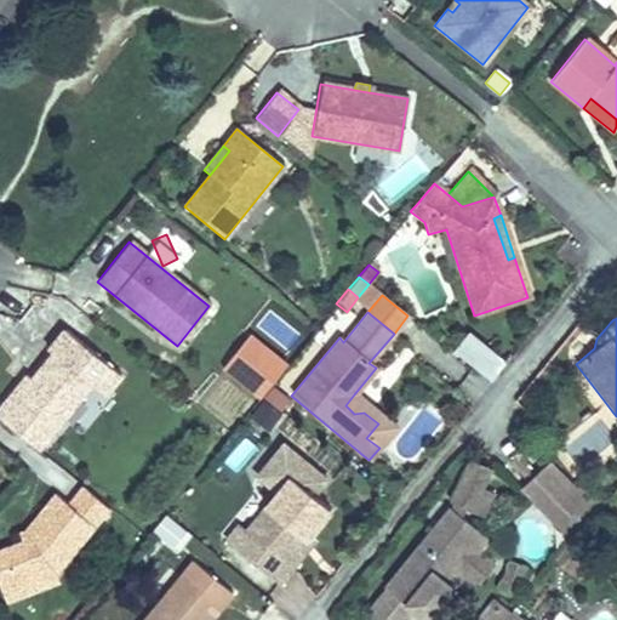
[(489,379),(506,357),(466,326),(450,347),(489,379)]
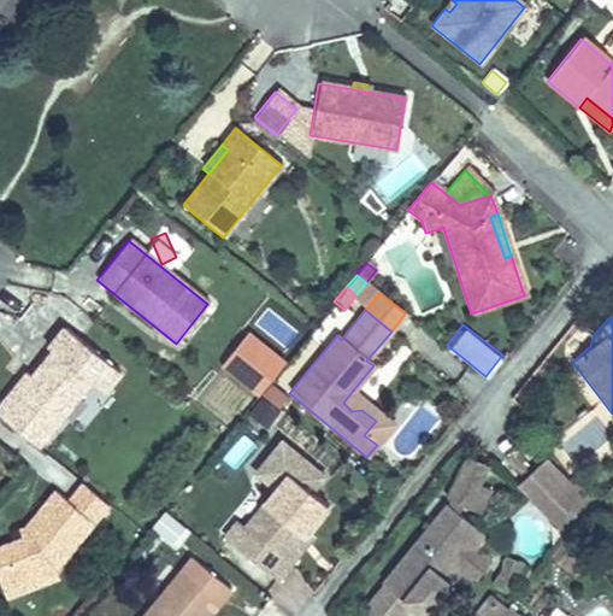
[(0,417),(36,447),(88,383),(101,393),(118,373),(63,328),(46,348),(51,352),(30,379),(33,381),(27,388),(19,381),(0,404),(0,417)]
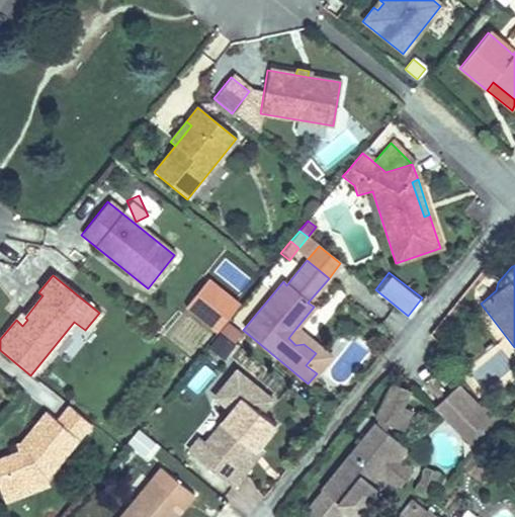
[(213,333),(239,300),(205,275),(180,308),(213,333)]
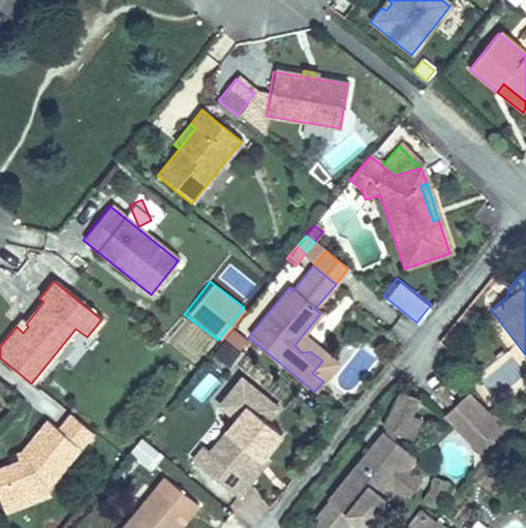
[(23,333),(28,327),(26,324),(26,323),(23,320),(17,327),(23,333)]
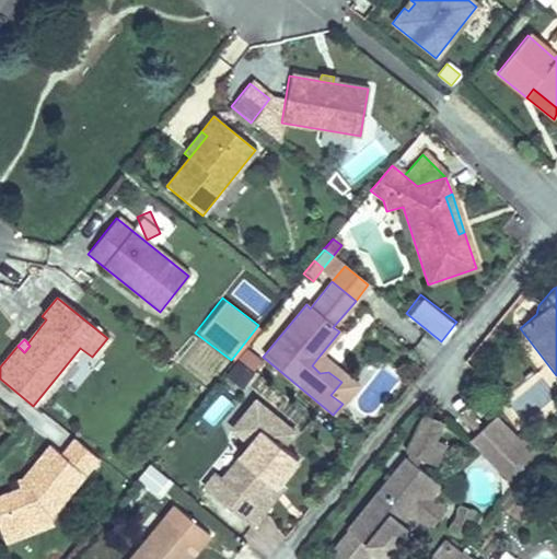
[(343,404),(356,386),(320,356),(312,365),(320,373),(328,372),(341,382),(331,395),(343,404)]
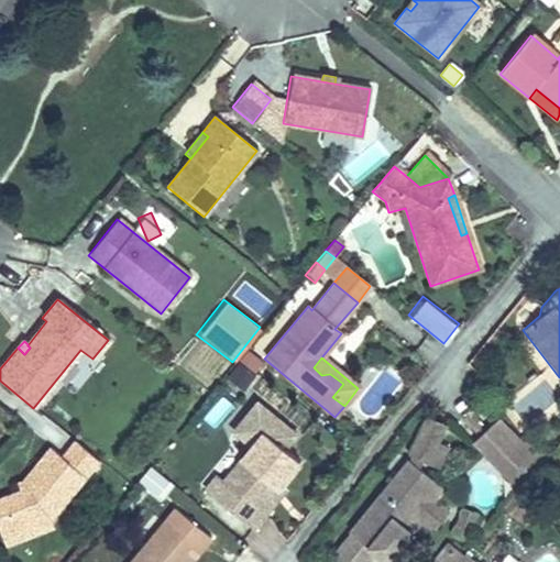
[(253,377),(238,364),(227,377),(242,389),(253,377)]
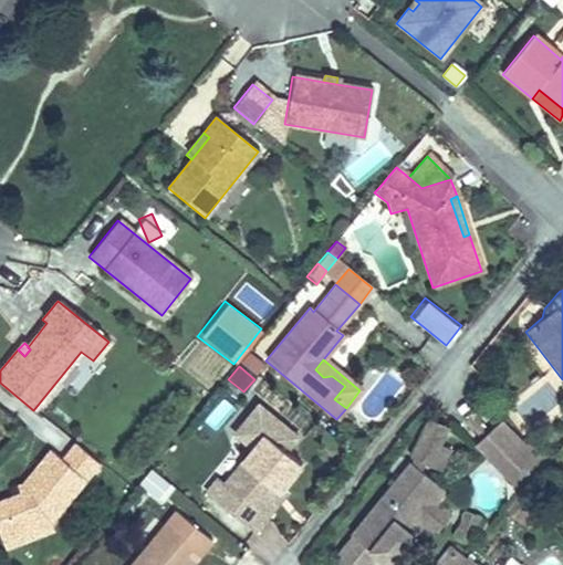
[(428,466),(446,429),(428,420),(410,457),(428,466)]
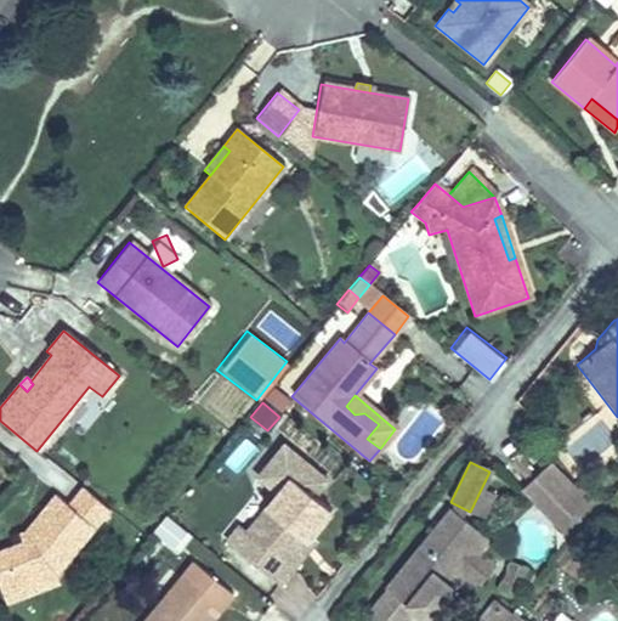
[(572,492),(545,464),(540,469),(567,497),(572,492)]
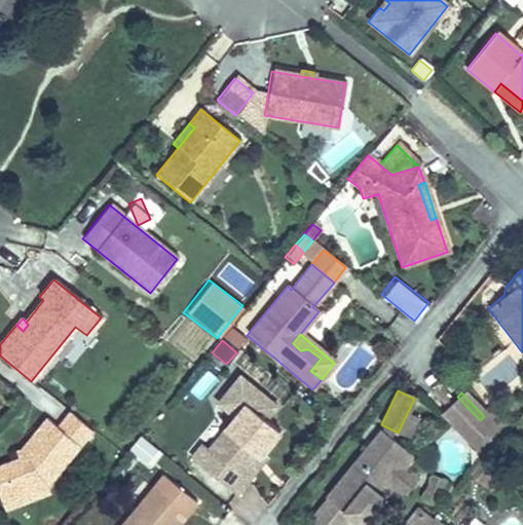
[(298,401),(290,394),(286,399),(295,405),(298,401)]
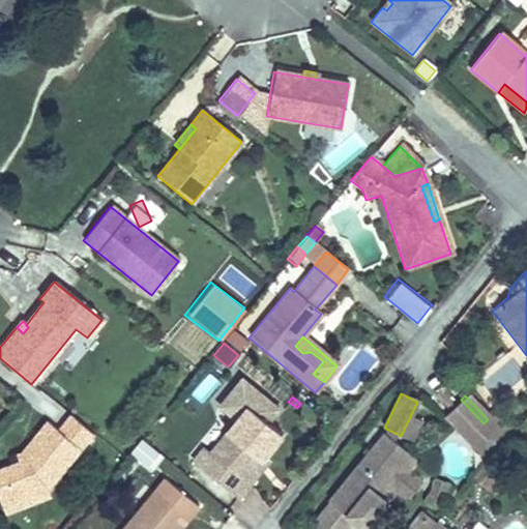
[(485,462),(514,431),(496,411),(488,419),(484,423),(461,400),(442,417),(485,462)]
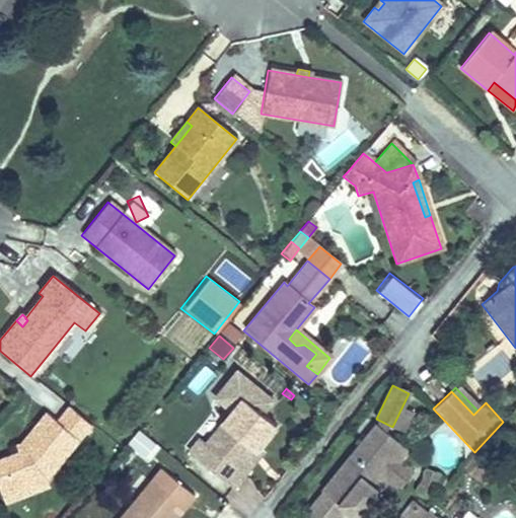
[(238,471),(256,448),(275,426),(241,399),(204,445),(217,455),(206,467),(232,489),(242,475),(238,471)]
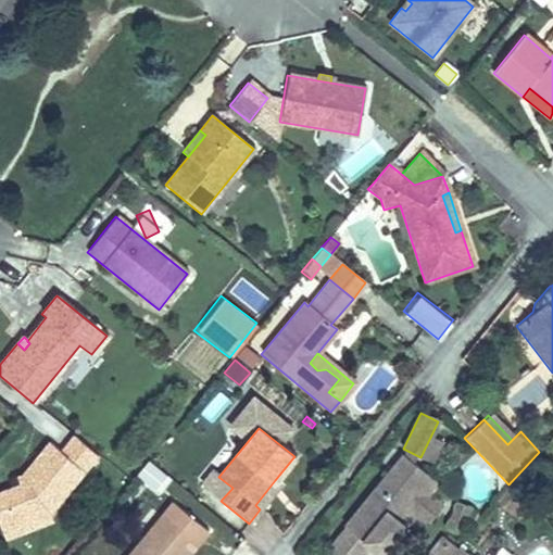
[(48,514),(96,456),(73,437),(60,453),(49,443),(24,472),(30,478),(26,483),(20,486),(0,493),(0,496),(12,528),(48,514)]
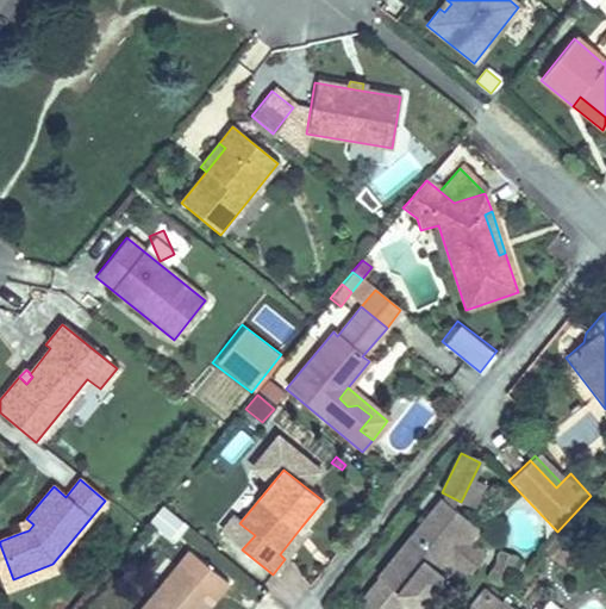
[(466,577),(482,555),(470,546),(478,538),(476,528),(441,499),(376,578),(379,579),(357,604),(362,608),(397,608),(404,600),(416,608),(418,608),(443,579),(439,576),(442,573),(449,573),(454,567),(466,577)]
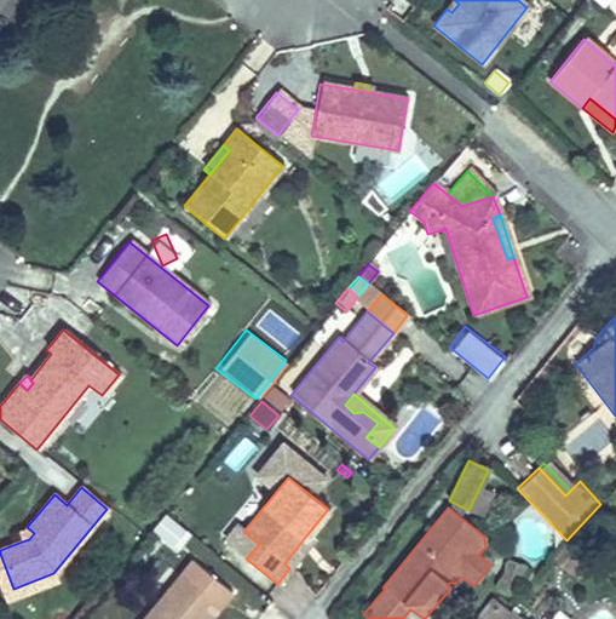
[(163,511),(149,528),(170,545),(184,528),(163,511)]
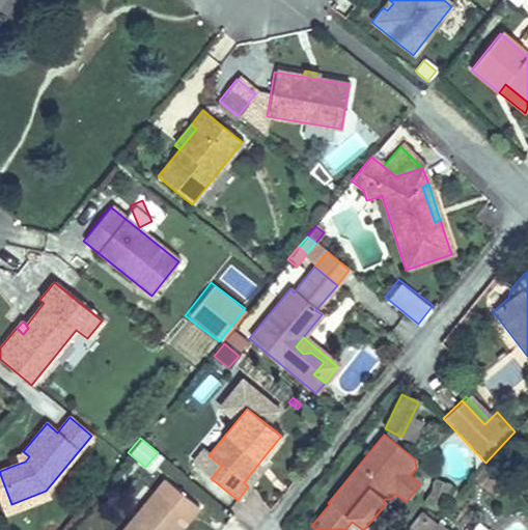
[(25,462),(29,456),(23,451),(20,455),(16,456),(19,464),(25,462)]
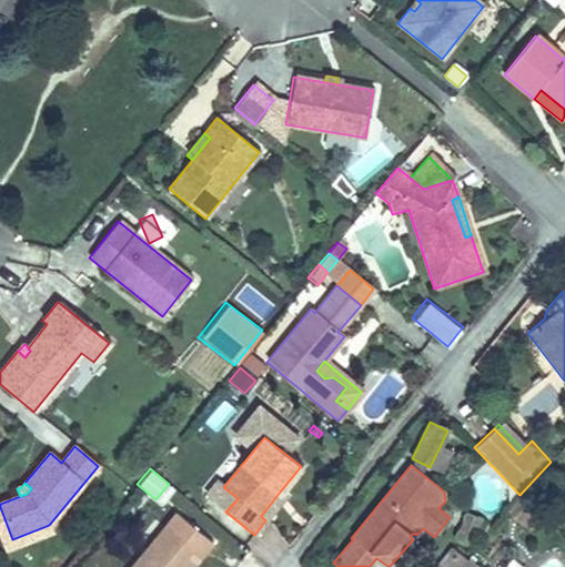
[(265,520),(286,495),(281,490),(261,516),(265,520)]
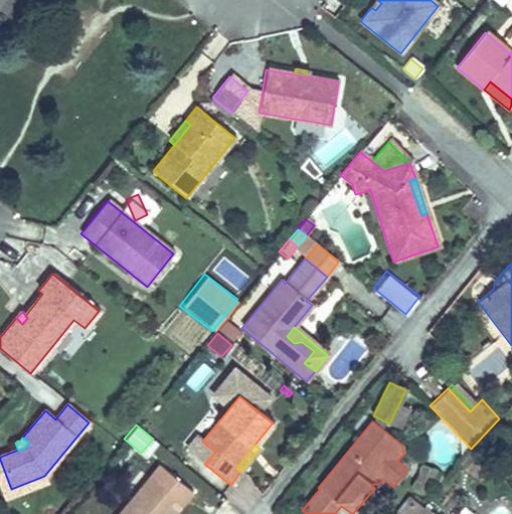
[(11,489),(0,460),(0,491),(3,499),(46,483),(44,476),(11,489)]
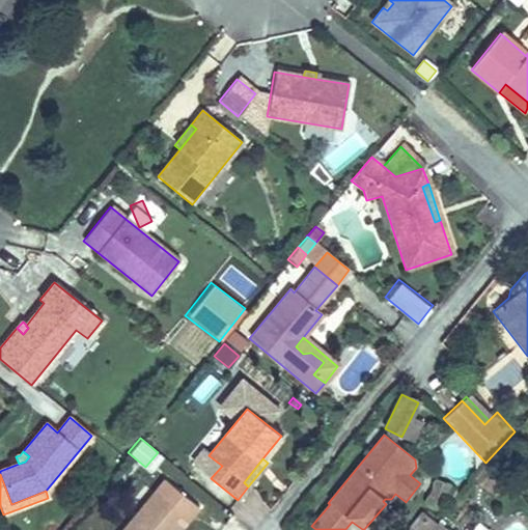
[(491,496),(503,481),(497,475),(484,490),(491,496)]
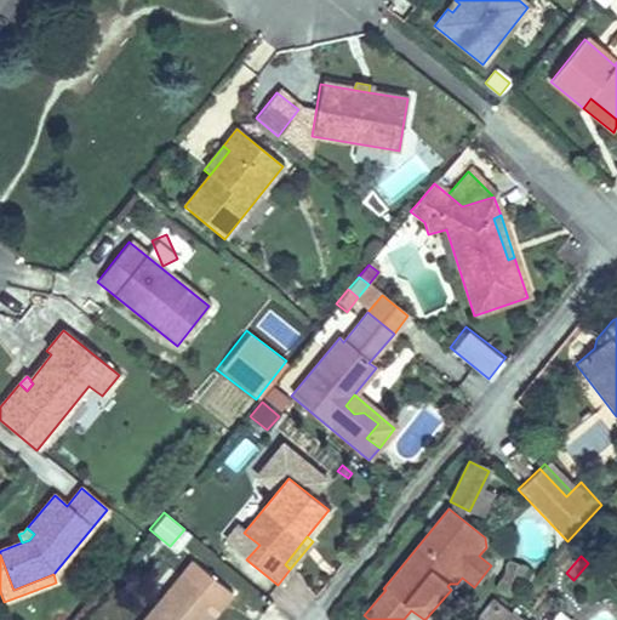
[(209,619),(230,595),(192,562),(143,619),(209,619)]
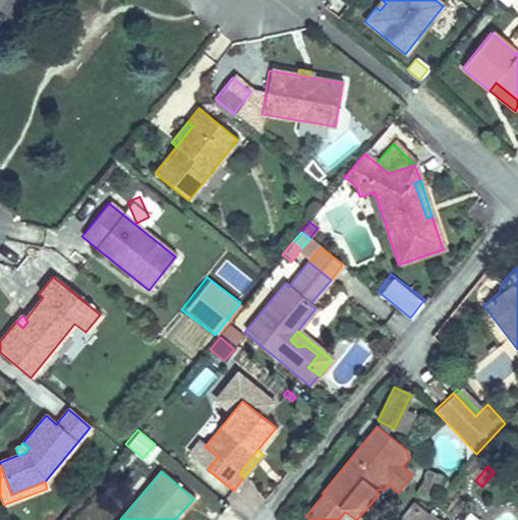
[(421,519),(426,514),(413,504),(400,519),(421,519)]
